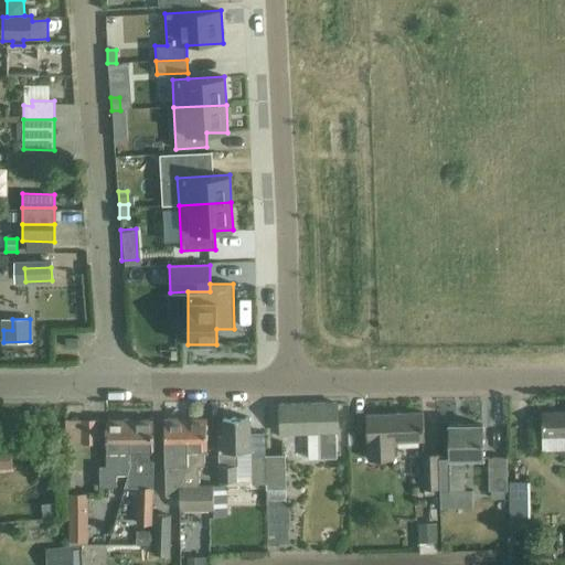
[(337,458),(337,441),(336,403),(280,405),(281,433),(308,432),(309,459),(337,458)]
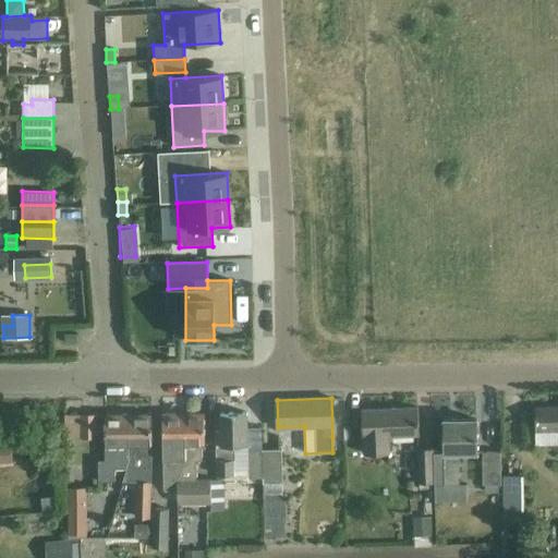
[(557,407),(535,408),(535,445),(557,444),(557,407)]
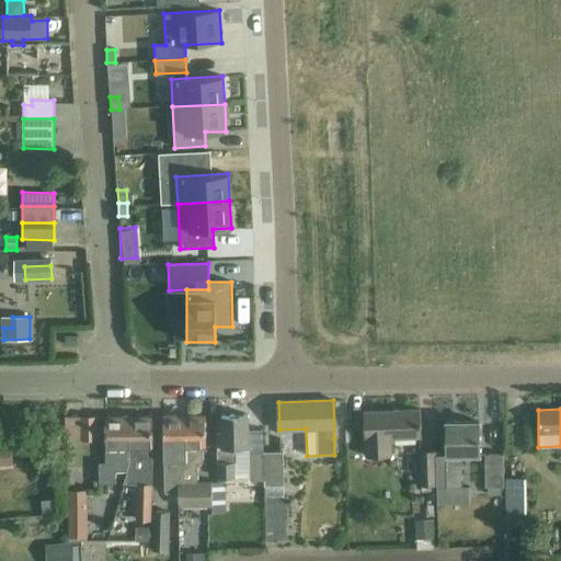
[(364,412),(364,434),(365,457),(392,456),(392,436),(421,435),(420,410),(364,412)]
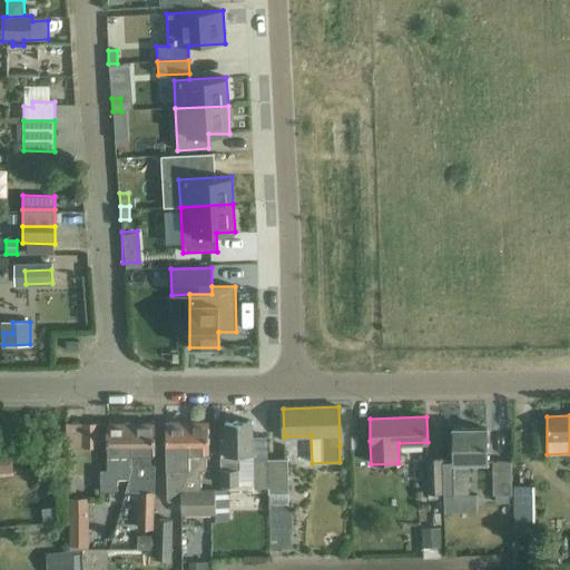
[(187,471),(180,489),(180,500),(182,514),(215,514),(215,491),(215,490),(200,490),(200,471),(206,471),(206,454),(208,454),(208,422),(188,423),(189,471),(187,471)]
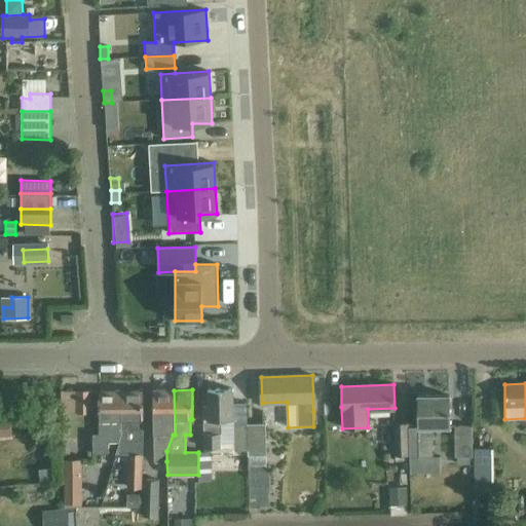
[(234,451),(248,451),(247,424),(233,424),(232,389),(208,389),(208,406),(203,406),(204,449),(234,448),(234,451)]
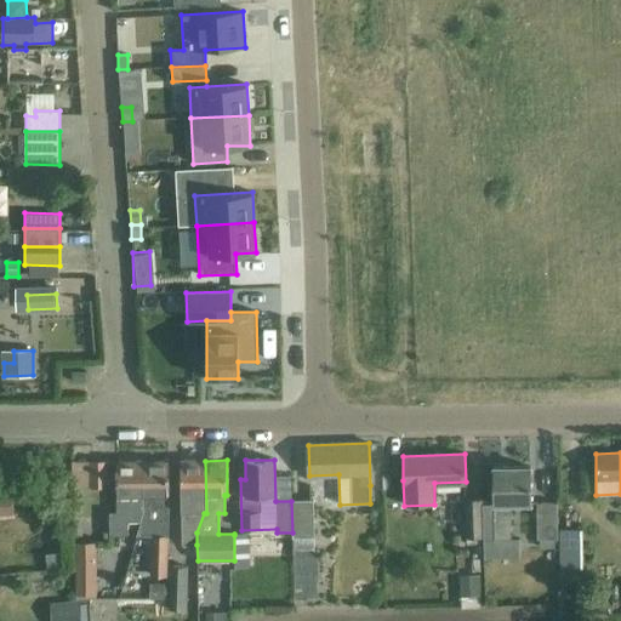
[(127,522),(140,522),(143,508),(142,461),(117,461),(117,512),(109,512),(109,536),(127,535),(127,522)]
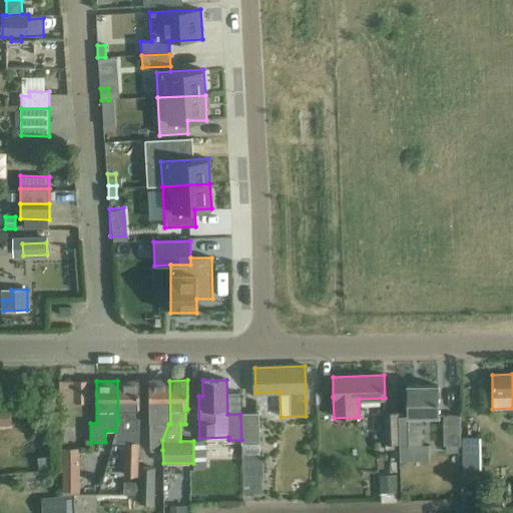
[(139,381),(117,381),(118,420),(115,431),(139,431),(139,418),(139,381)]
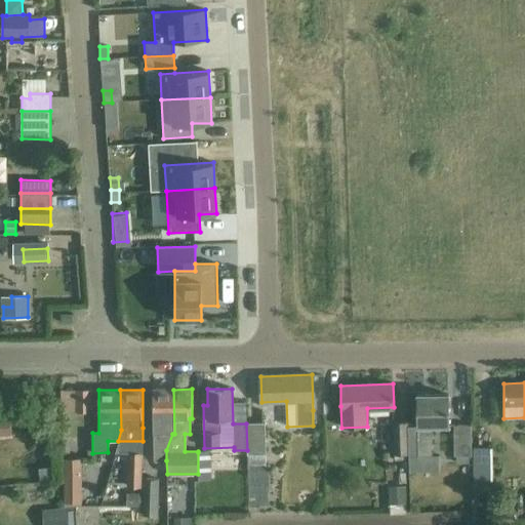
[(173,390),(152,390),(153,460),(166,460),(166,450),(172,434),(174,434),(173,390)]
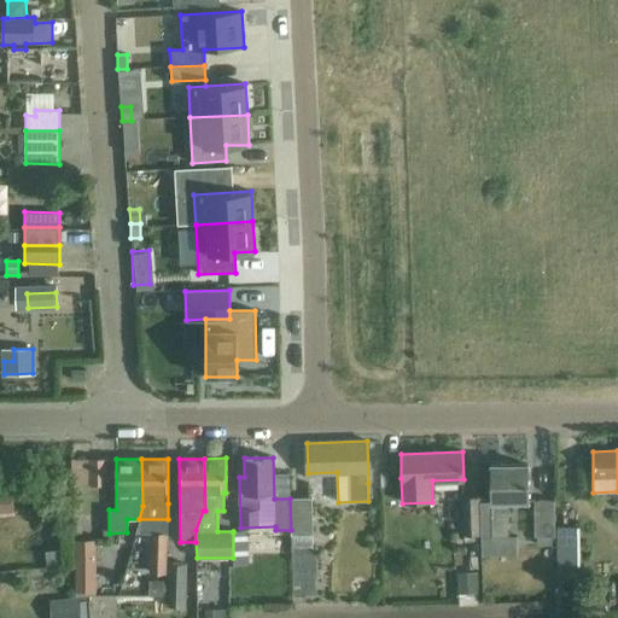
[(89,484),(106,484),(106,460),(89,460),(89,484)]
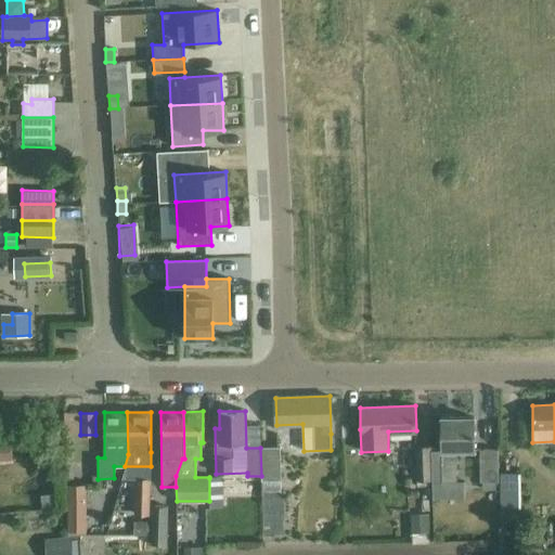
[(441,417),(441,463),(442,481),(459,480),(459,450),(474,450),(474,417),(441,417)]
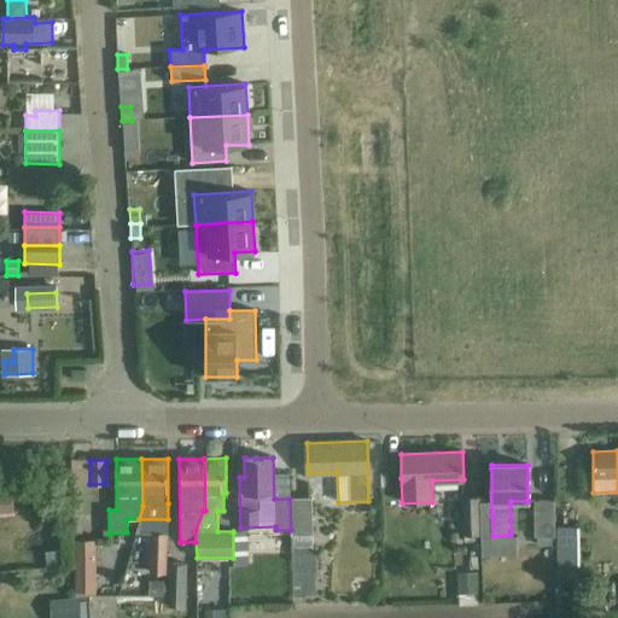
[(34,496),(9,499),(11,518),(36,516),(34,496)]
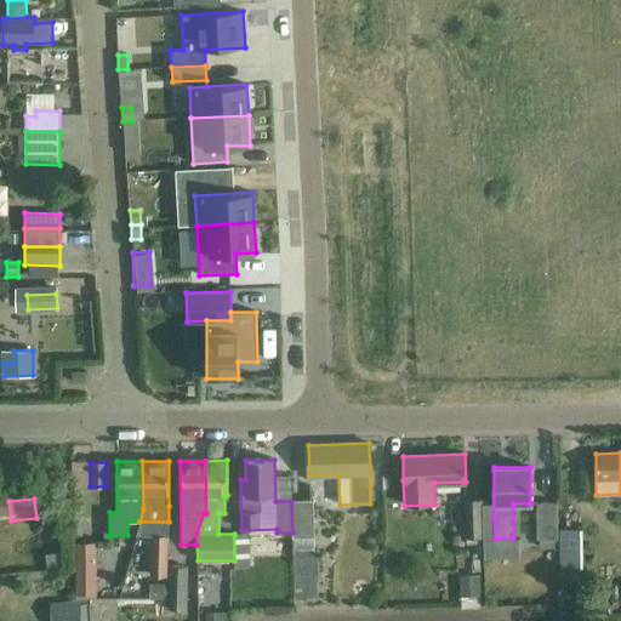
[(291,501),(292,533),(294,537),(314,537),(313,500),(291,501)]
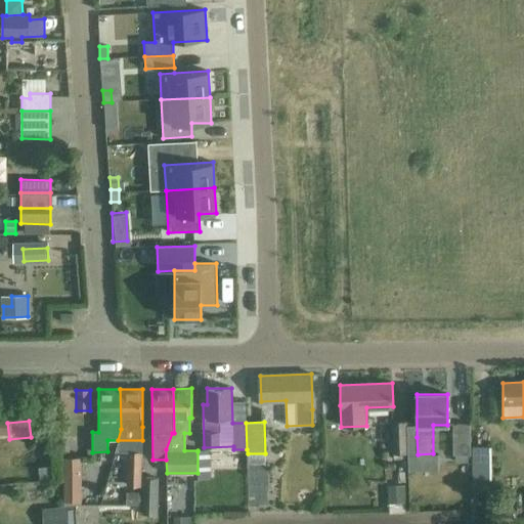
[(392,423),(393,454),(406,453),(405,422),(392,423)]
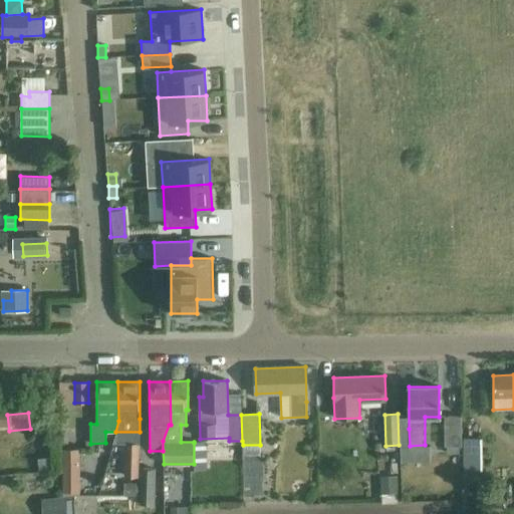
[(444,416),(445,446),(461,446),(460,416),(444,416)]
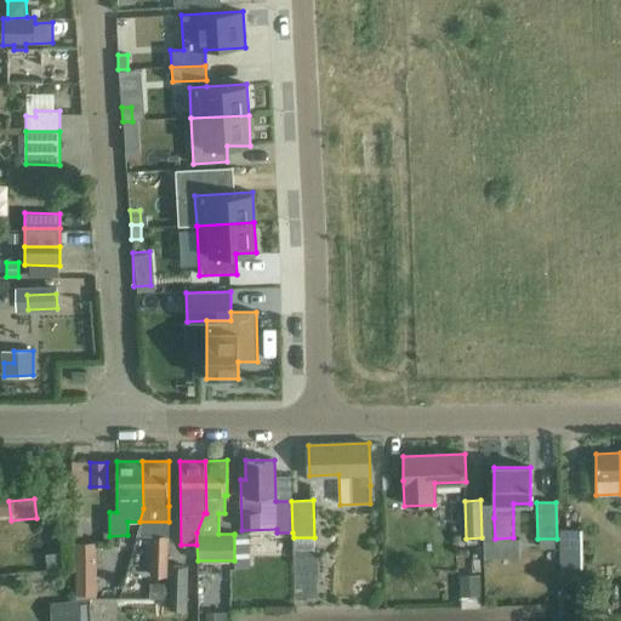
[(249,534),(234,535),(234,560),(250,560),(249,534)]
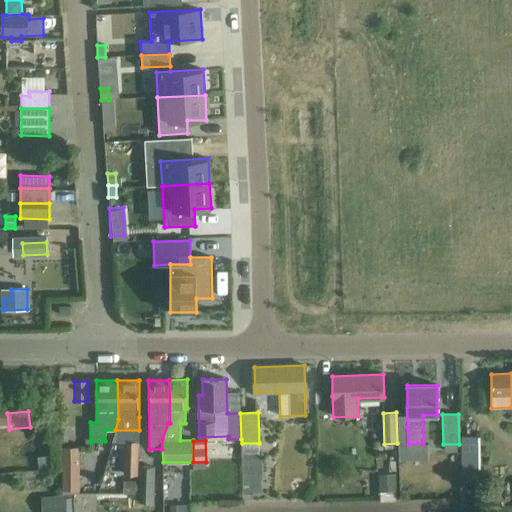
[(137,475),(138,442),(125,442),(124,475),(137,475)]
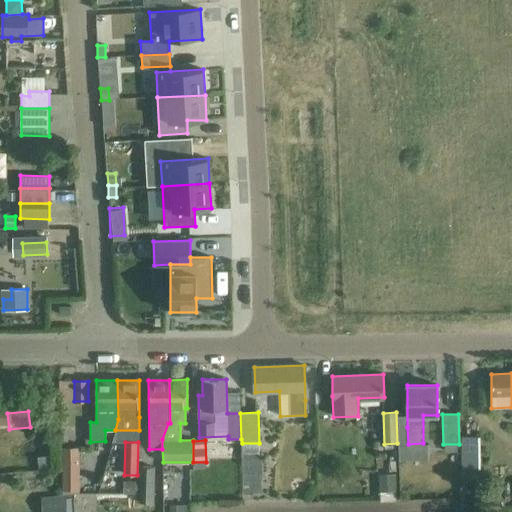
[(62,449),(63,489),(79,489),(78,449),(62,449)]
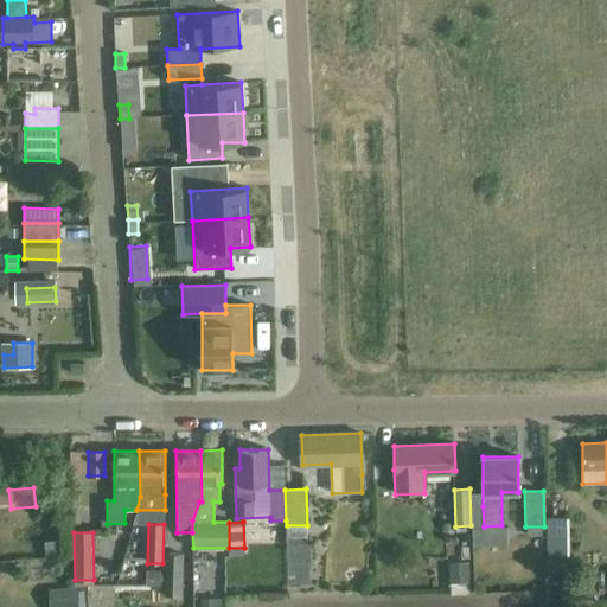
[(567,542),(547,542),(547,556),(567,556),(567,542)]
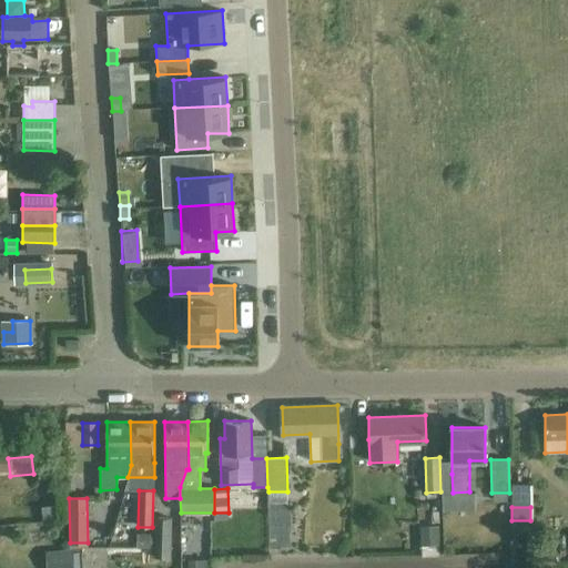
[(153,537),(152,547),(152,558),(171,558),(172,518),(154,518),(153,537)]
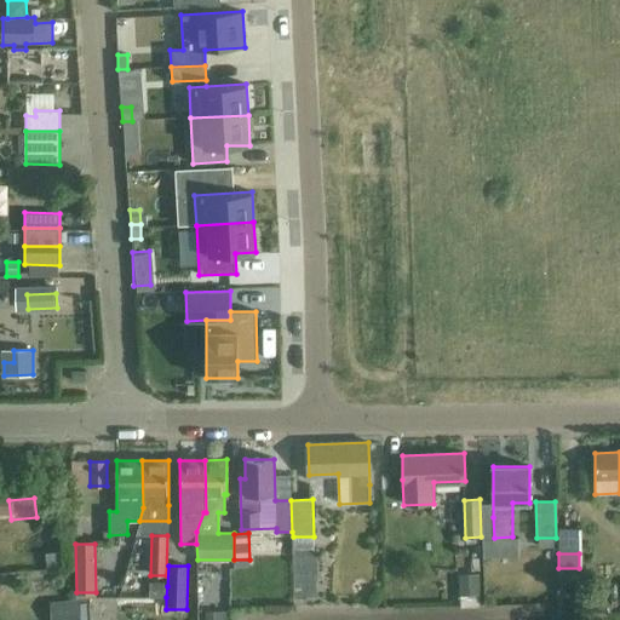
[(480,592),(478,573),(459,574),(459,592),(480,592)]
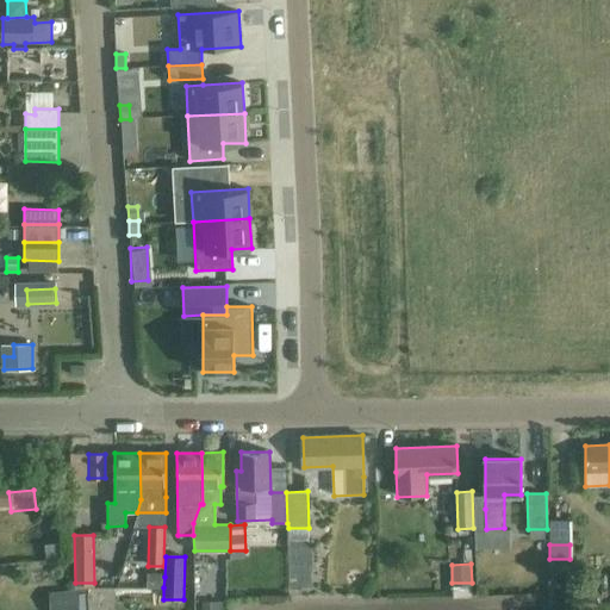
[(163,589),(163,573),(147,573),(147,589),(163,589)]
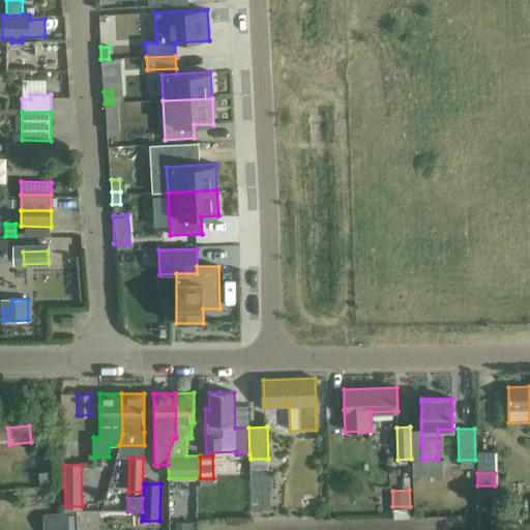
[(76,529),(95,529),(95,509),(75,510),(76,529)]
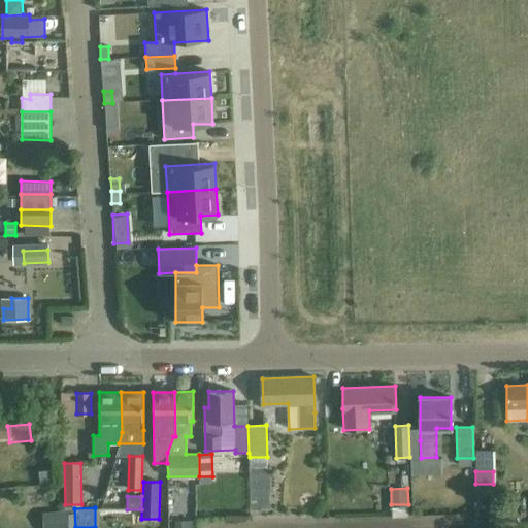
[(67,510),(55,512),(56,527),(68,527),(68,514),(67,510)]
